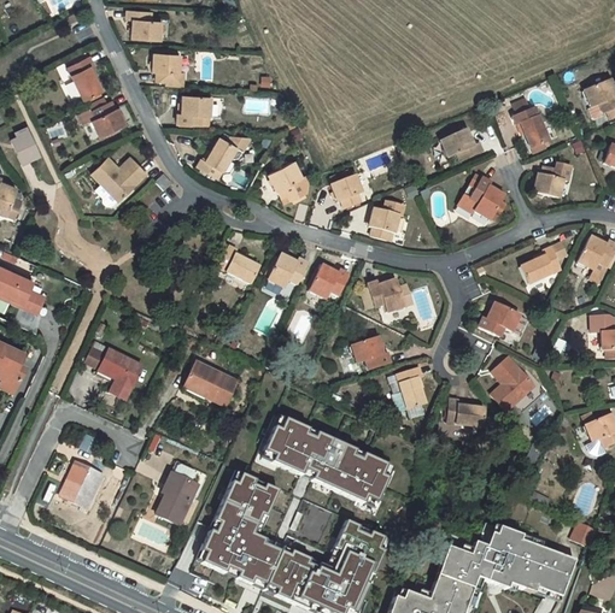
[(152,9),(128,7),(128,16),(134,17),(133,35),(162,37),(163,18),(152,18),(152,9)]
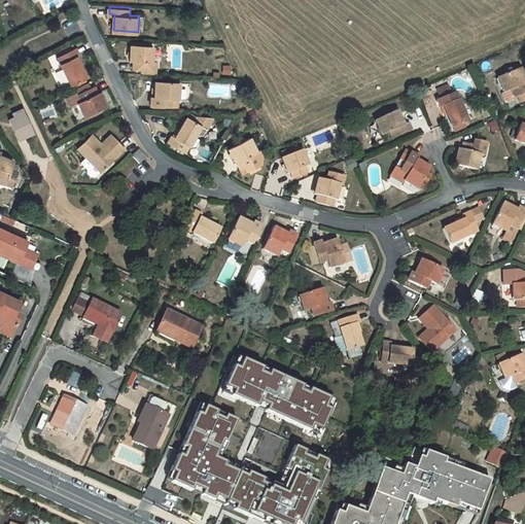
[(153,60),(154,44),(132,42),(131,59),(135,59),(134,66),(149,67),(149,60),(153,60)]
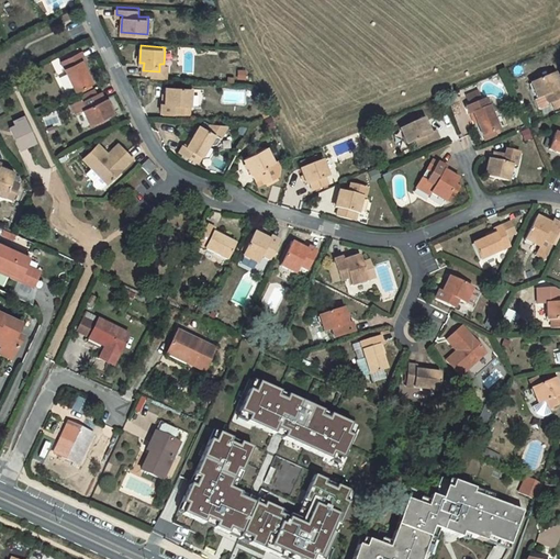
[(85,56),(80,48),(62,58),(76,88),(91,80),(85,67),(80,58),(84,57),(85,56)]
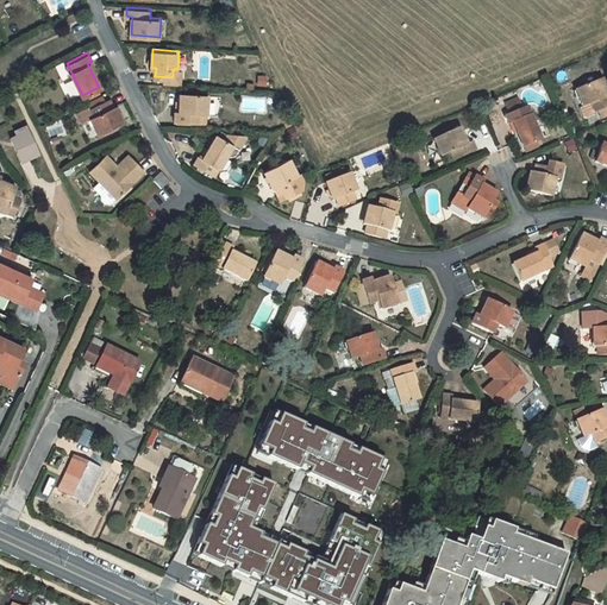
[(606,83),(604,77),(577,88),(584,104),(592,100),(595,108),(600,107),(606,104),(606,83)]
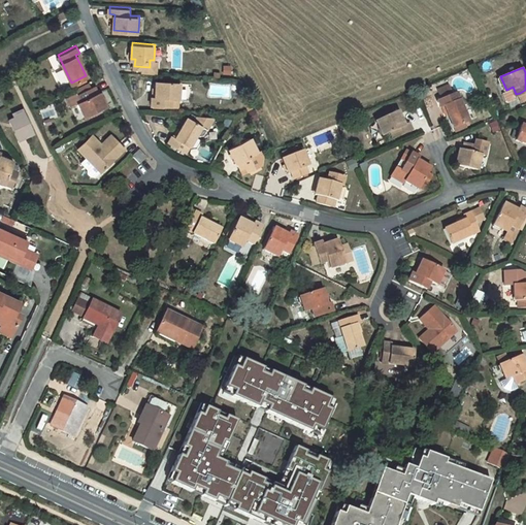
[(181,80),(157,78),(156,94),(153,94),(152,103),(179,105),(181,80)]
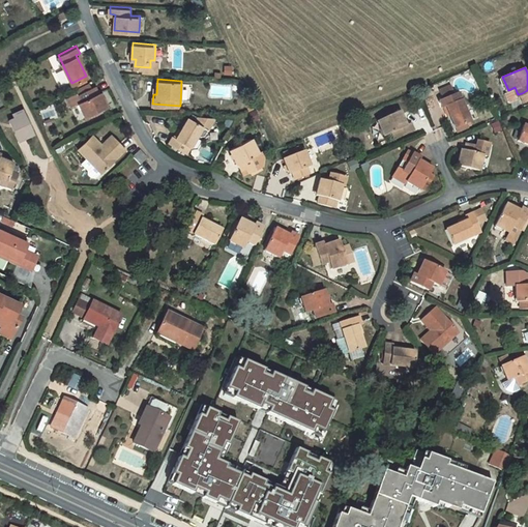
[(99,90),(96,84),(78,93),(81,99),(80,100),(87,116),(109,105),(101,90),(99,90)]
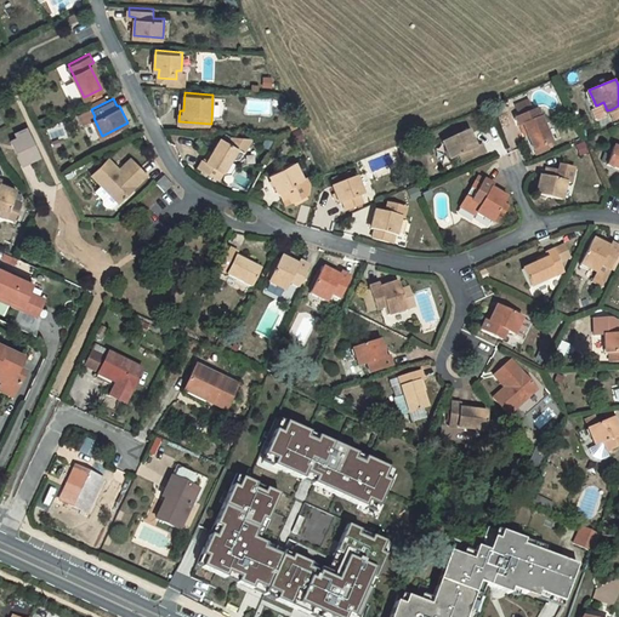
[(554,140),(539,106),(534,108),(531,102),(518,107),(522,113),(516,115),(521,124),(522,123),(524,123),(529,132),(535,147),(554,140)]
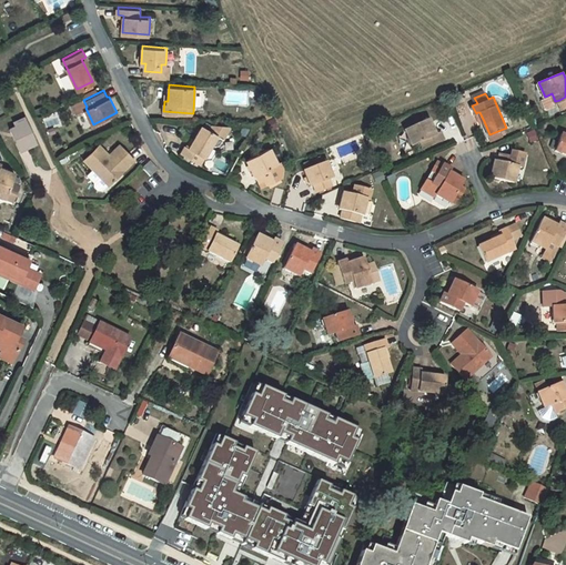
[(28,117),(18,121),(19,123),(11,125),(21,148),(39,141),(28,117)]
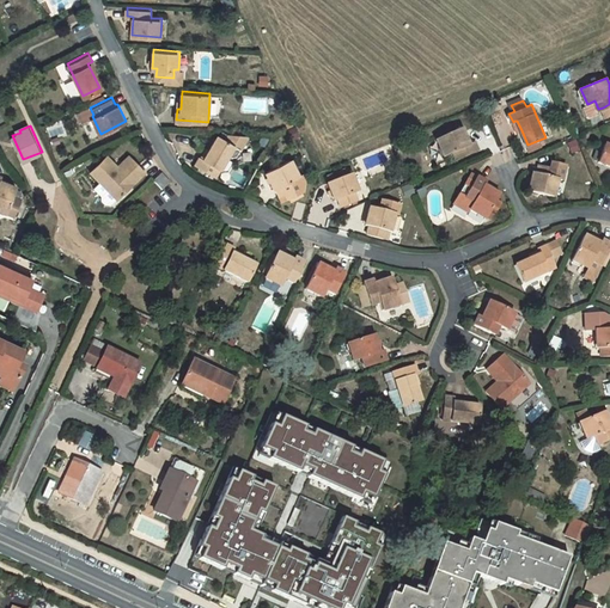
[(471,142),(463,126),(438,137),(446,154),(455,149),(459,158),(481,148),(477,140),(471,142)]
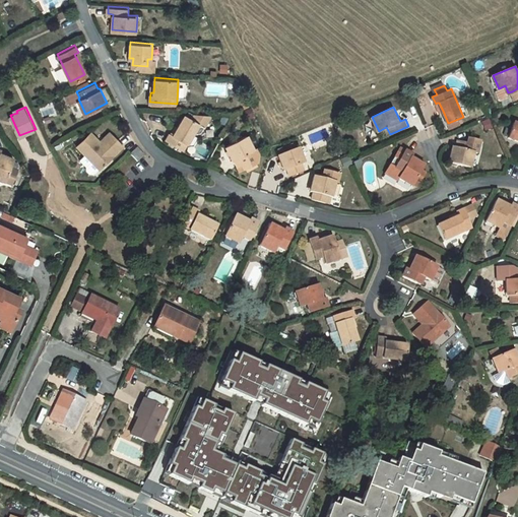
[(179,125),(174,133),(172,131),(171,131),(167,137),(184,148),(195,130),(197,131),(202,130),(212,113),(195,112),(192,117),(186,113),(179,125)]
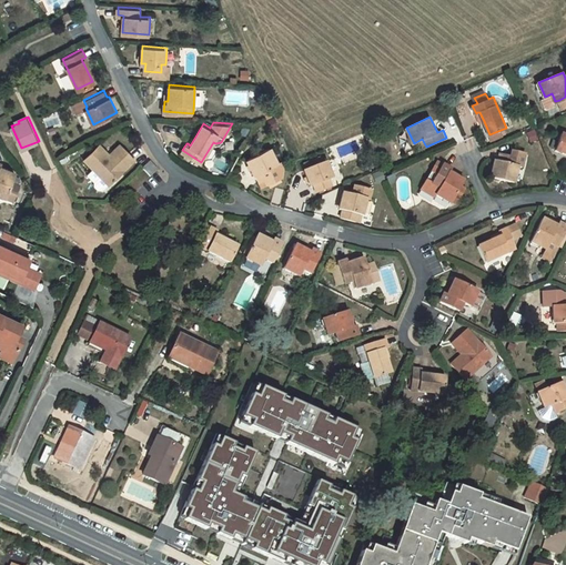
[(110,182),(135,158),(123,145),(113,155),(111,152),(101,142),(86,157),(110,182)]
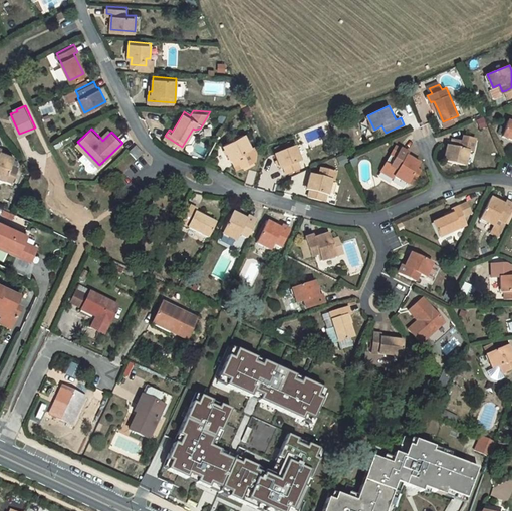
[(102,141),(111,132),(109,129),(100,138),(102,141)]
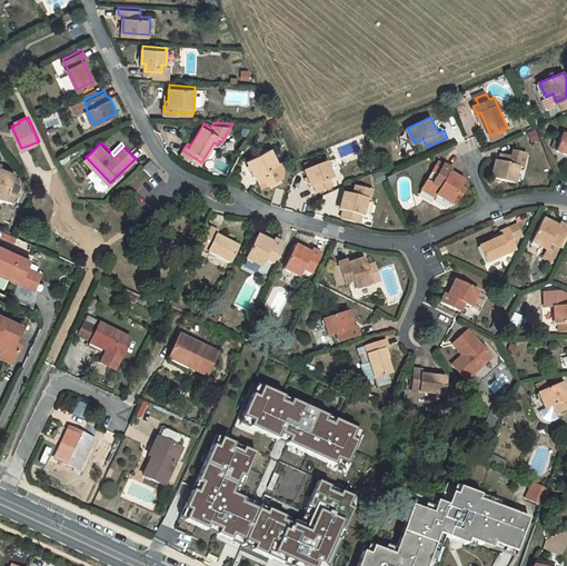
[(256,172),(258,172),(261,179),(267,177),(269,181),(269,182),(271,181),(281,176),(284,175),(285,166),(281,159),(279,160),(271,146),(248,158),(256,172)]
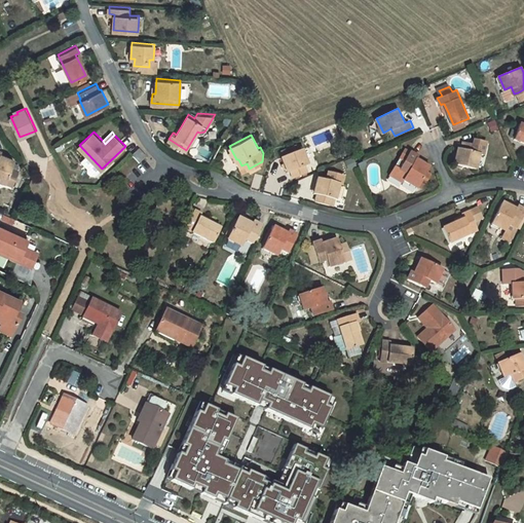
[(455,162),(477,167),(481,152),(484,153),(487,140),(476,137),(475,142),(464,140),(462,147),(459,146),(455,162)]
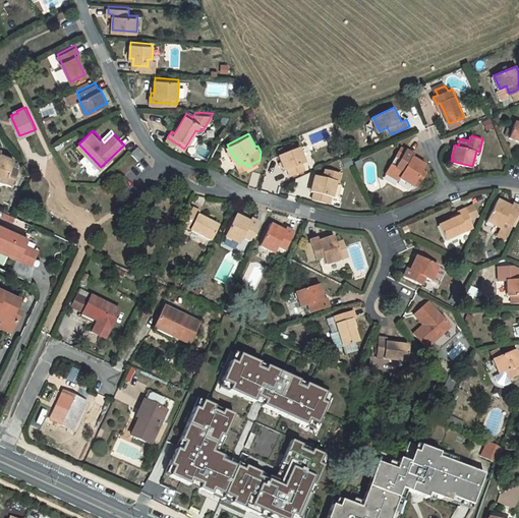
[(147,153),(138,145),(132,152),(139,159),(147,153)]
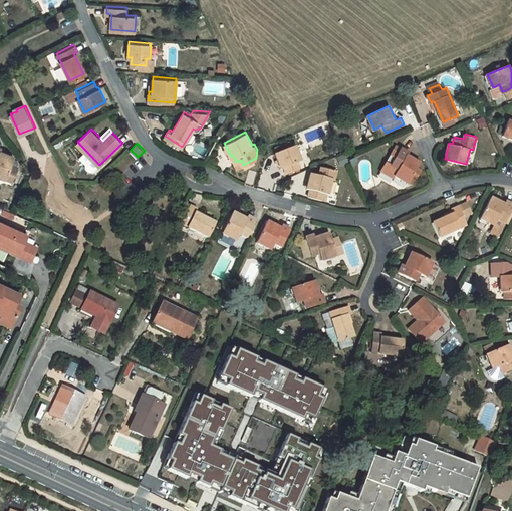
[(302,159),(296,144),(287,148),(284,149),(277,152),(276,152),(282,167),(285,166),(288,172),(301,167),(299,160),(302,159)]
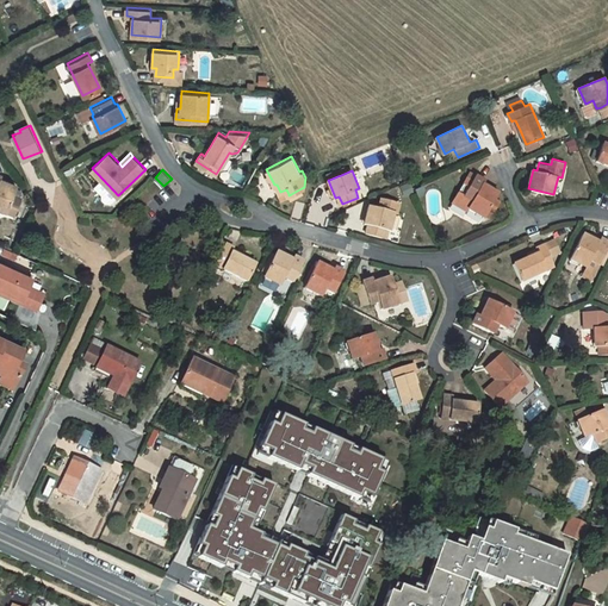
[(0,174),(1,173),(0,172),(0,206),(7,210),(17,213),(23,198),(14,194),(18,183),(0,176),(0,174)]
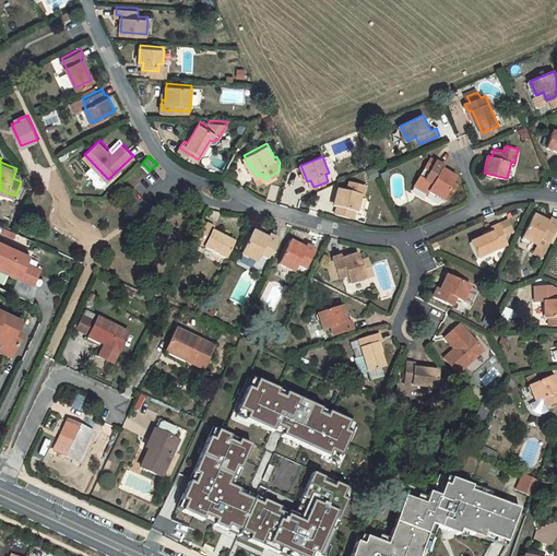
[(445,164),(437,158),(434,164),(428,162),(416,184),(429,191),(430,189),(445,198),(447,196),(449,190),(454,192),(460,182),(454,180),(458,175),(443,167),(445,164)]
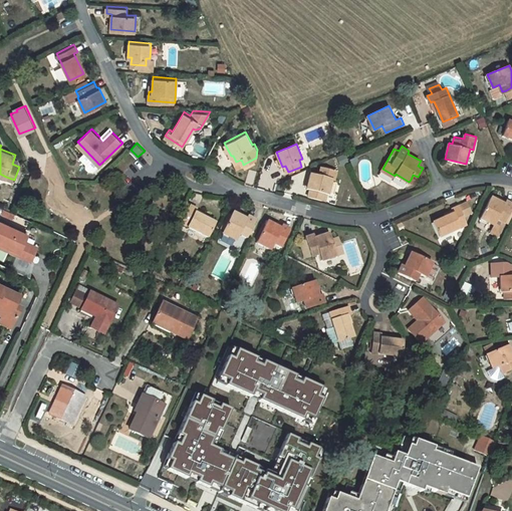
[(320,174),(312,172),(308,187),(311,188),(310,195),(323,199),(325,192),(329,192),(332,178),(335,179),(337,170),(322,166),(320,174)]
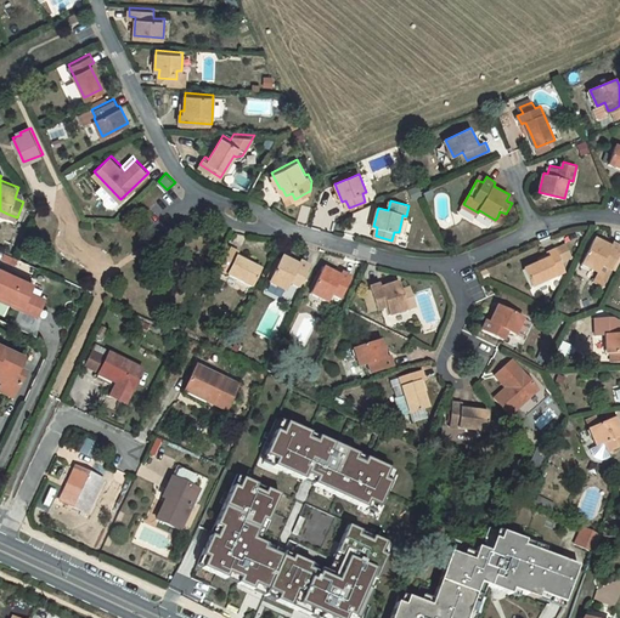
[(612,244),(596,236),(582,262),(601,271),(604,262),(613,267),(619,255),(619,243),(614,241),(612,244)]
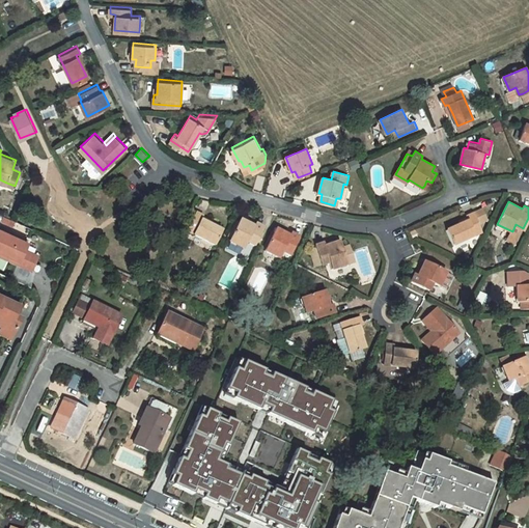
[(204,214),(197,210),(189,228),(217,242),(224,227),(212,221),(203,217),(204,215),(204,214)]
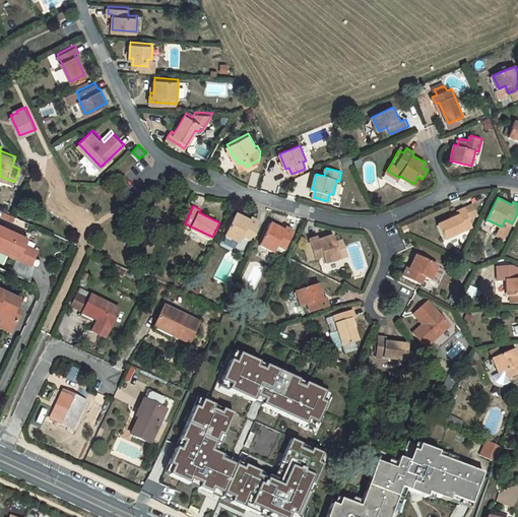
[(473,224),(465,206),(458,210),(459,213),(451,217),(439,223),(445,238),(473,224)]
